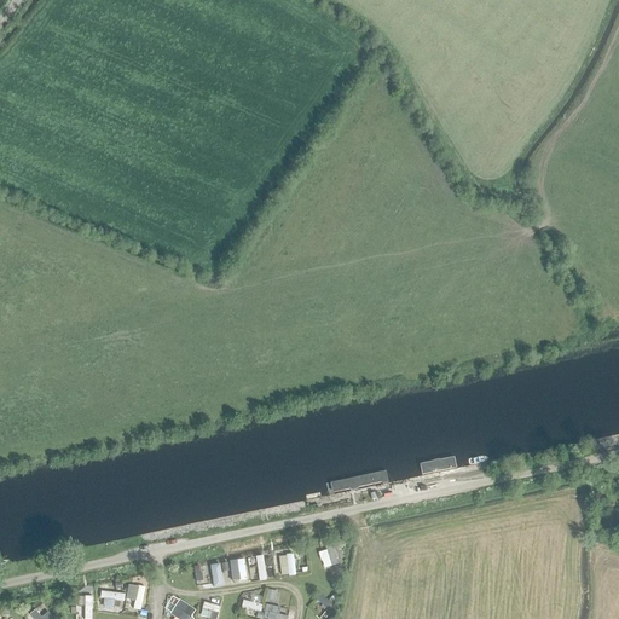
[(479,452),(460,457),(462,467),(481,462),(479,452)]
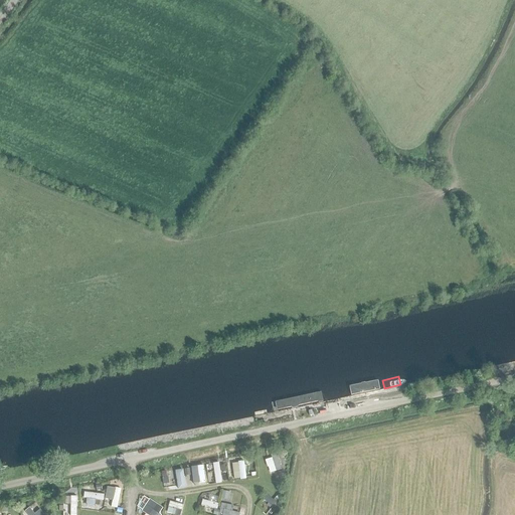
[(378,380),(329,390),(332,402),(381,392),(378,380)]
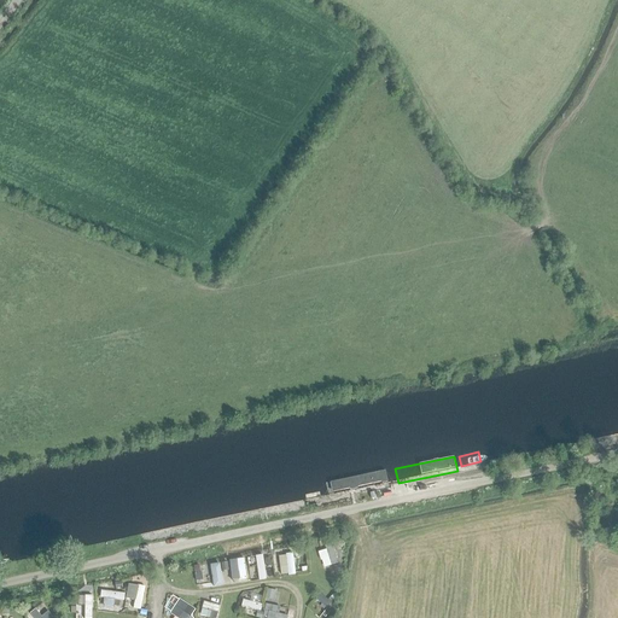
[(325,484),(327,497),(386,485),(383,471),(325,484)]
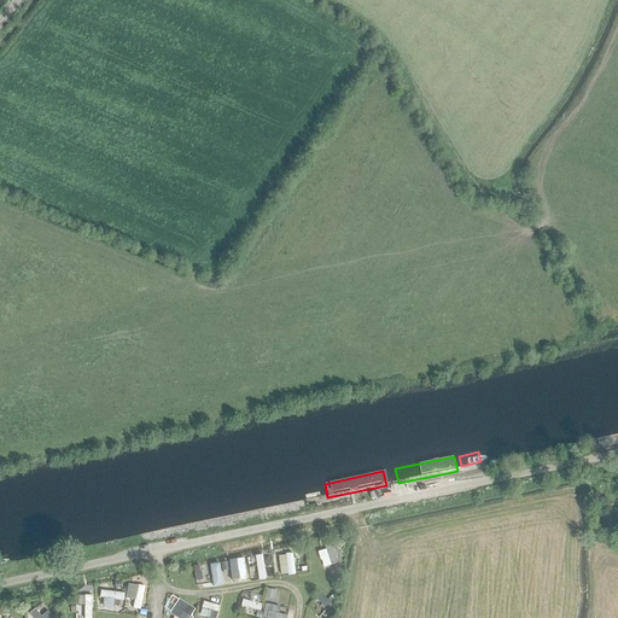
[(337,572),(342,571),(338,547),(321,549),(324,567),(336,566),(337,572)]
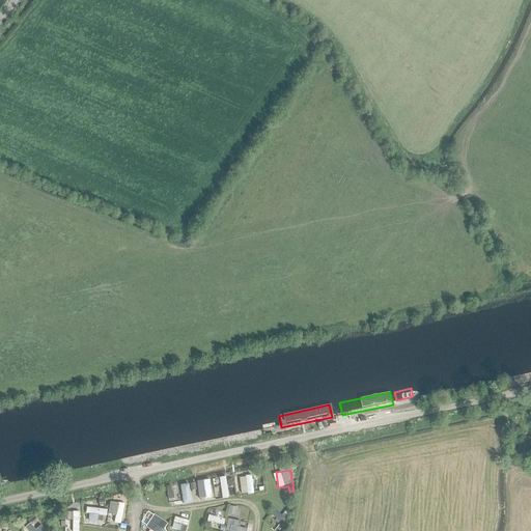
[(255,475),(243,476),(243,494),(255,494),(255,475)]
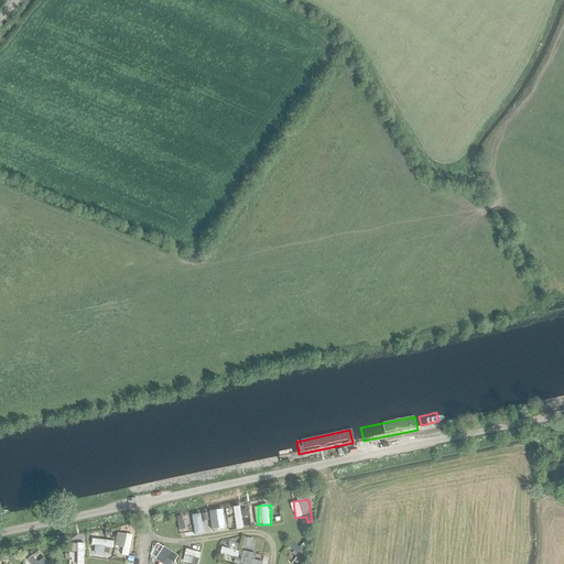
[(243,506),(236,506),(238,529),(246,528),(243,506)]
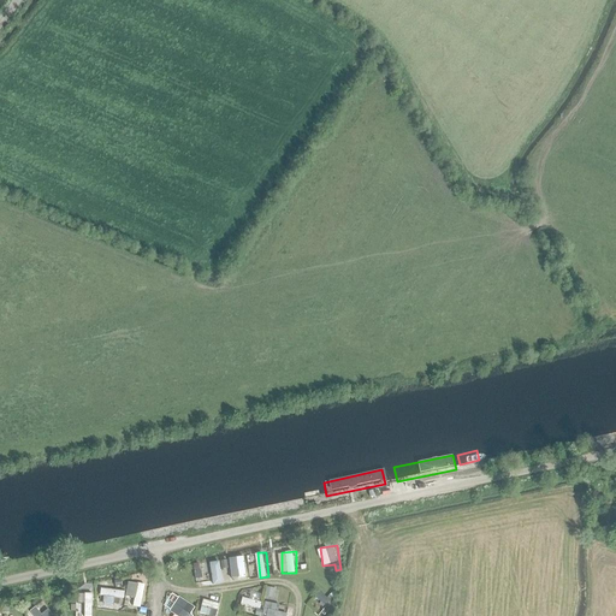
[(247,556),(231,557),(234,578),(248,576),(247,556)]
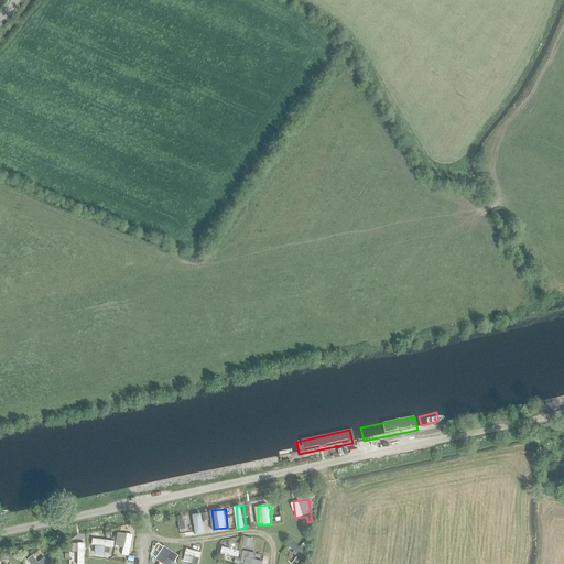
[(194,514),(196,535),(206,534),(204,513),(194,514)]
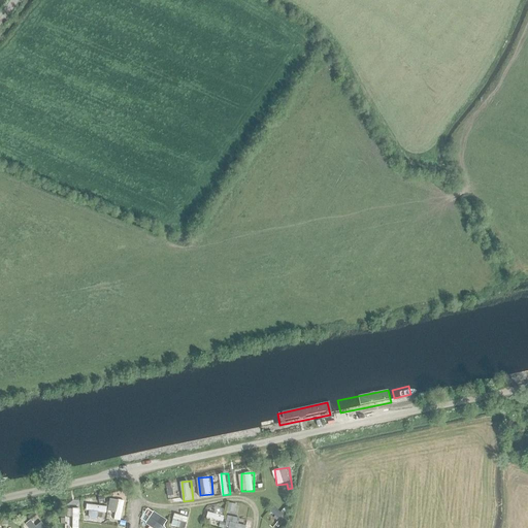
[(116,520),(124,521),(126,499),(111,498),(110,512),(117,513),(116,520)]
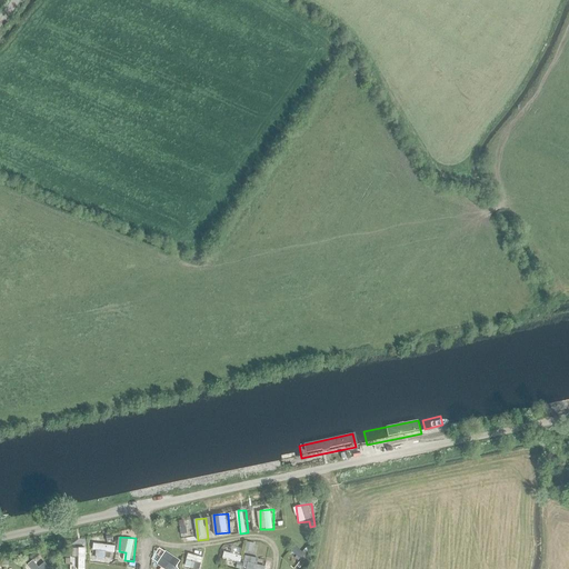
[(247,541),(246,551),(255,552),(256,542),(247,541)]
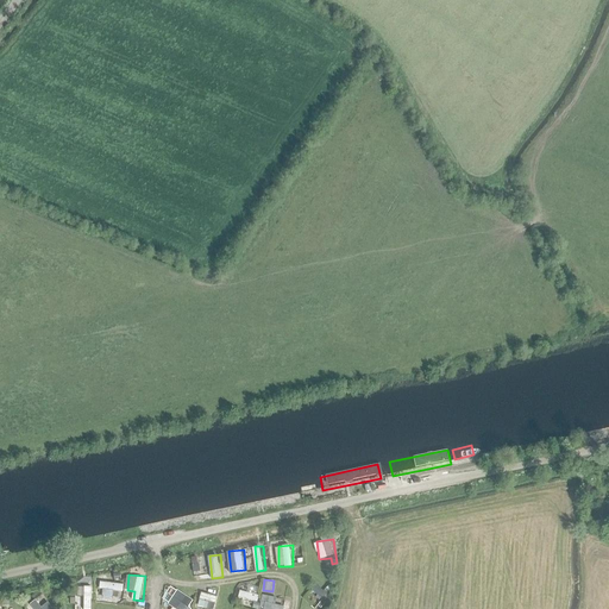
[(101,589),(106,589),(105,597),(115,598),(117,590),(125,591),(126,584),(102,581),(101,589)]
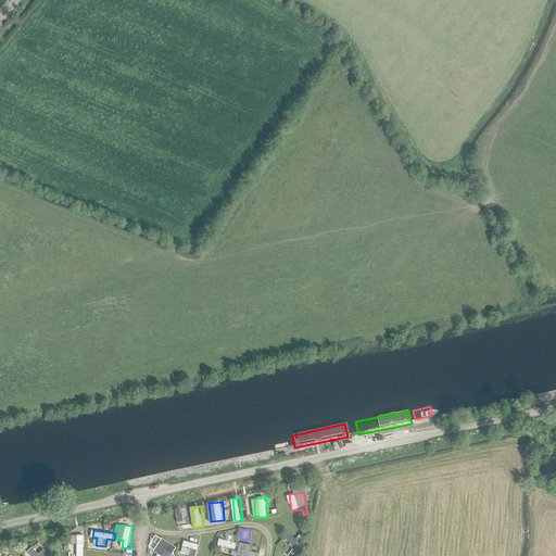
[(297,546),(301,541),(290,532),(286,538),(297,546)]
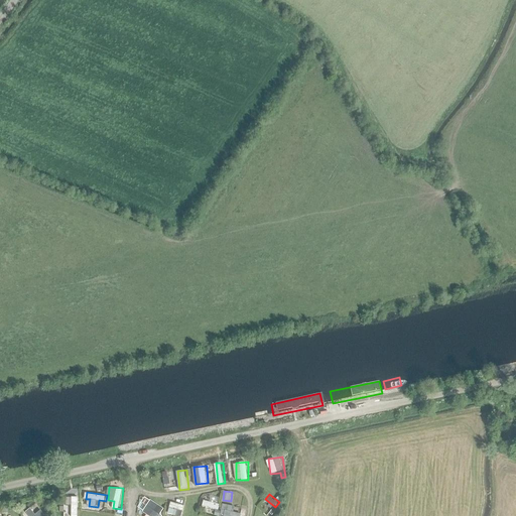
[(139,507),(151,515),(161,515),(166,510),(147,496),(139,507)]
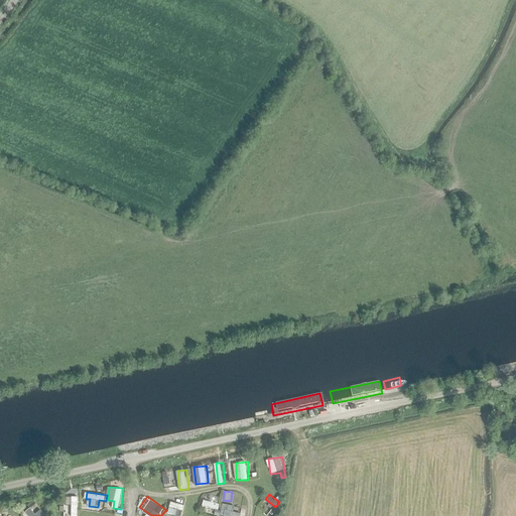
[(259,505),(267,514),(273,507),(265,499),(259,505)]
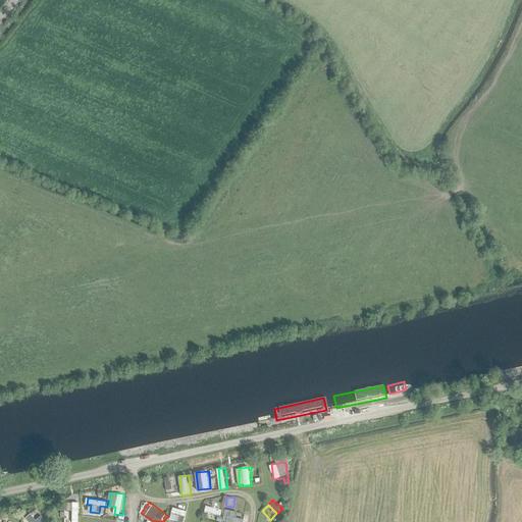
[(206,512),(222,516),(223,510),(207,506),(206,512)]
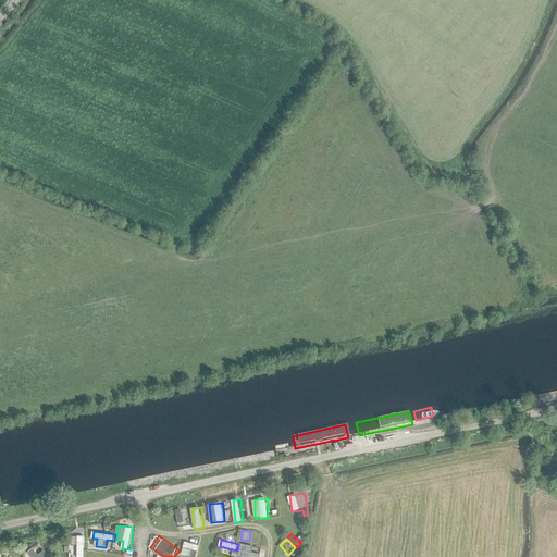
[(182,556),(197,556),(200,545),(185,542),(182,556)]
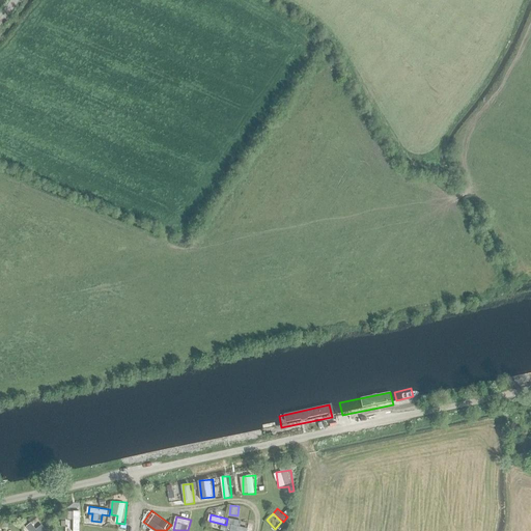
[(242,527),(243,520),(230,519),(228,530),(249,530),(250,528),(242,527)]
